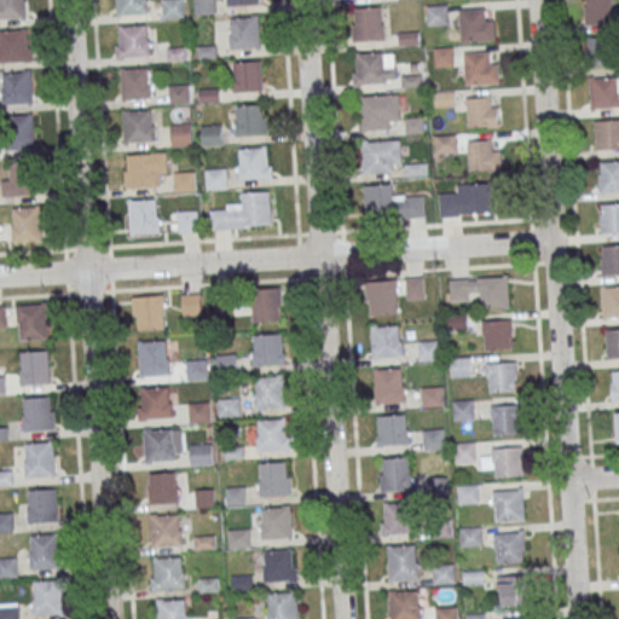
[(24,0),(0,0),(0,19),(27,18),(24,0)]
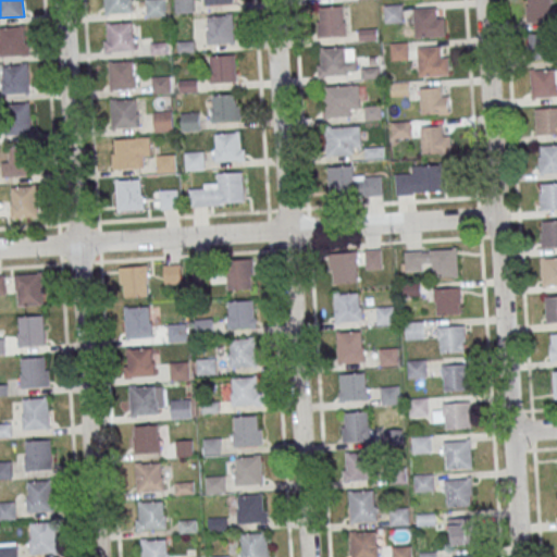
[(131,0),(106,0),(107,13),(132,11),(131,0)]
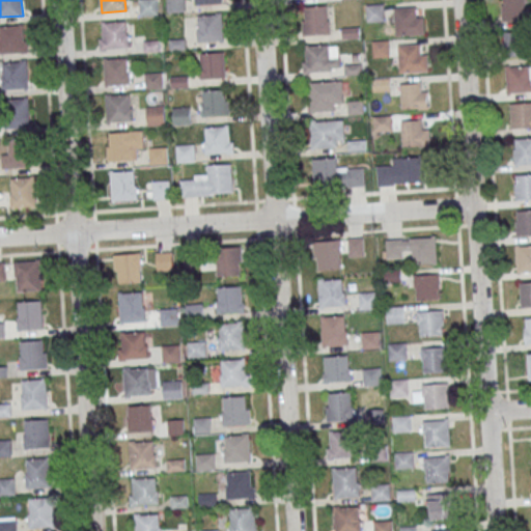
[(138,0),(157,0),(159,14),(140,15),(138,0)]
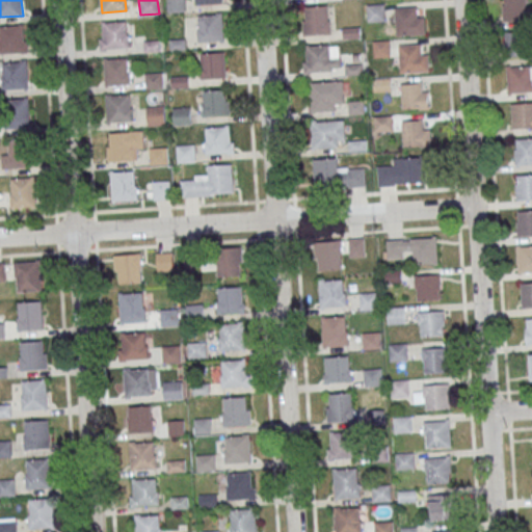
[(166,0),(185,0),(186,10),(167,12),(166,0)]
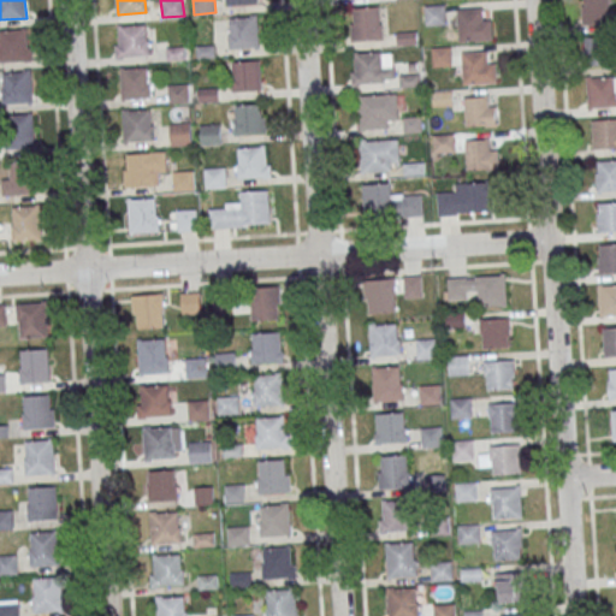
[(610,0),(582,0),(584,24),(610,24),(610,0)]
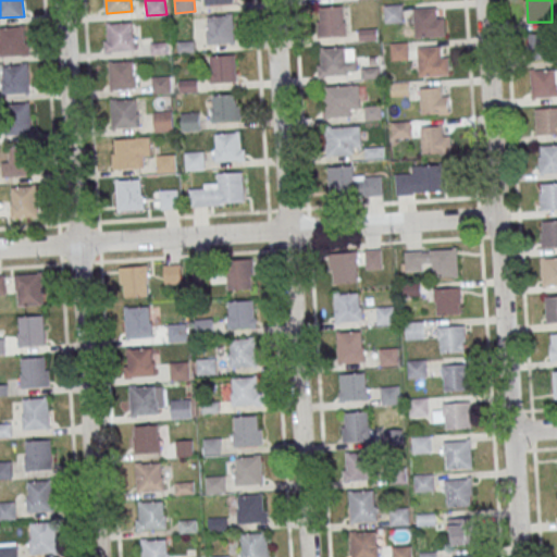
[(383,5),(403,3),(404,20),(384,21),(383,5)]
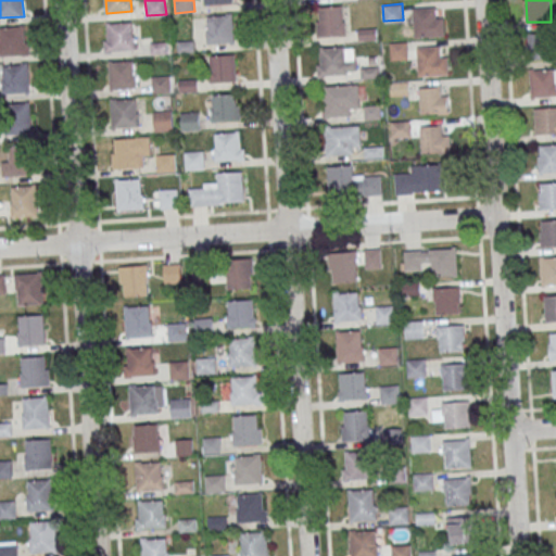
[(317,8),(341,5),(343,34),(319,35),(317,8)]
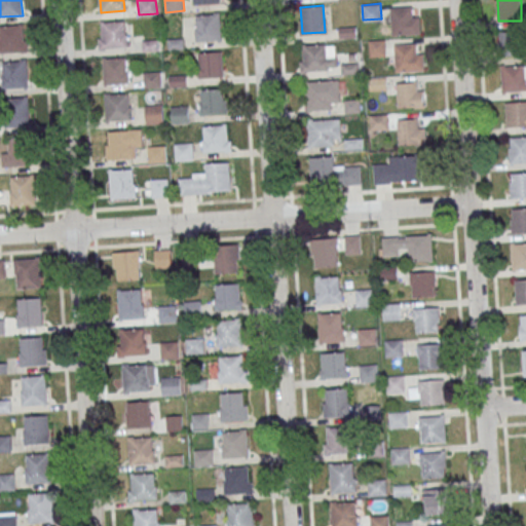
[(393,8),(395,34),(420,33),(419,15),(412,16),(412,6),(393,8)]
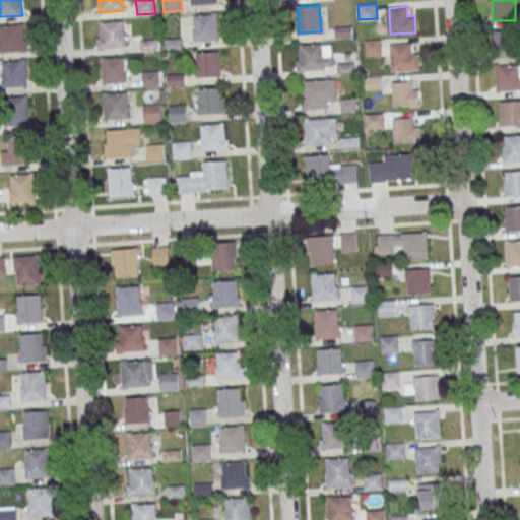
[(193,15),(217,13),(219,38),(195,40),(193,15)]
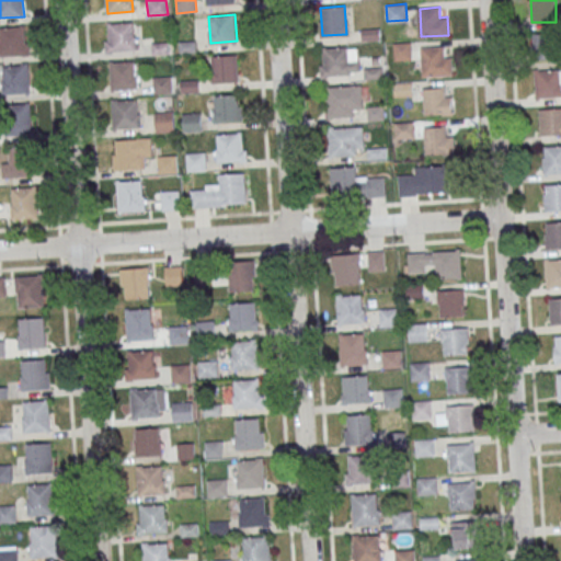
[(133,21),(107,23),(110,52),(135,49),(133,21)]
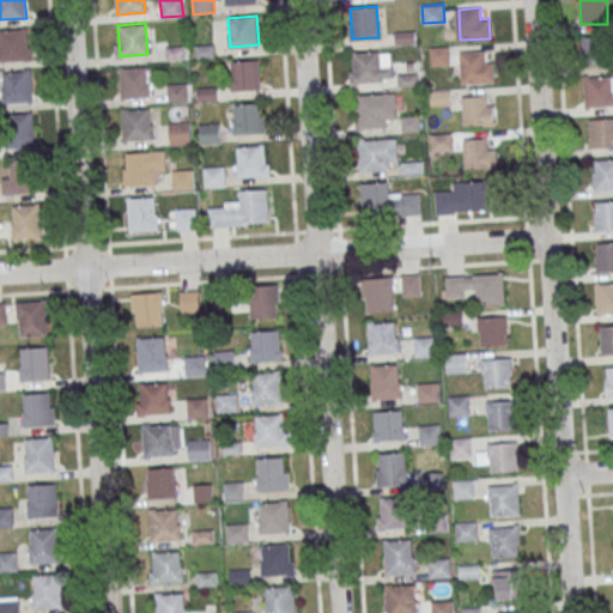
[(28,26),(0,28),(0,46),(1,62),(30,60),(28,26)]
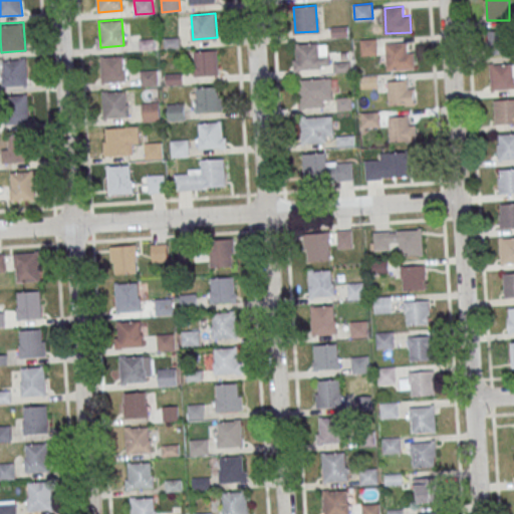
[(330,25),(346,24),(347,36),(331,37),(330,25)]
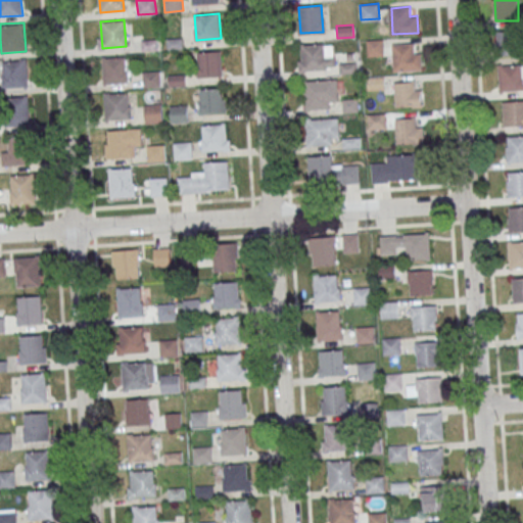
[(496,54),(520,54),(520,31),(496,31),(496,54)]
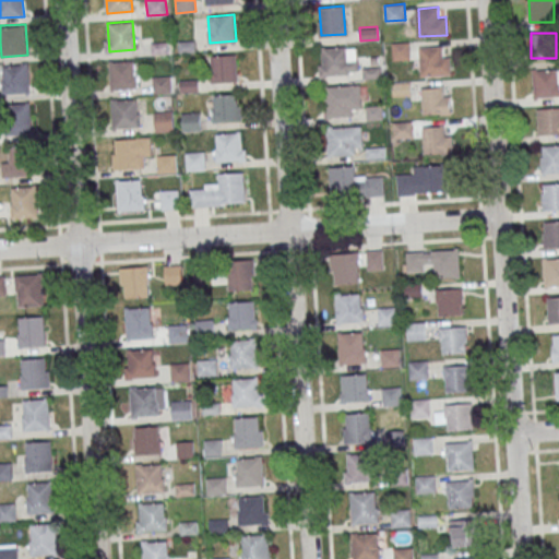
[(391,43),(408,42),(409,59),(392,60),(391,43)]
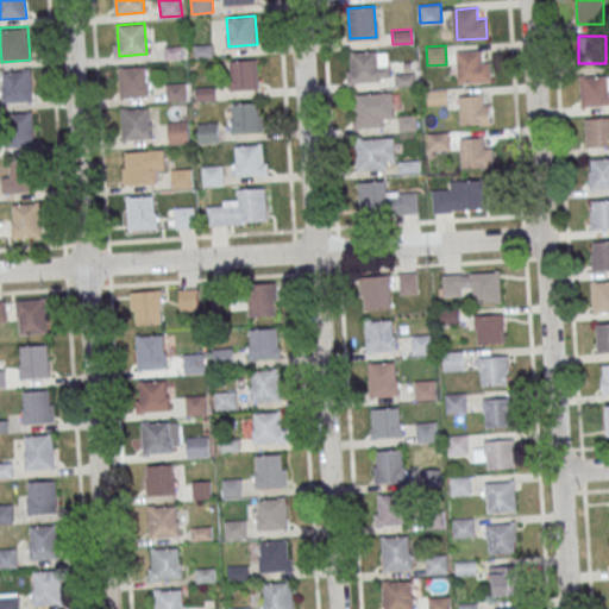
[(350,52),(377,50),(378,81),(352,82),(350,52)]
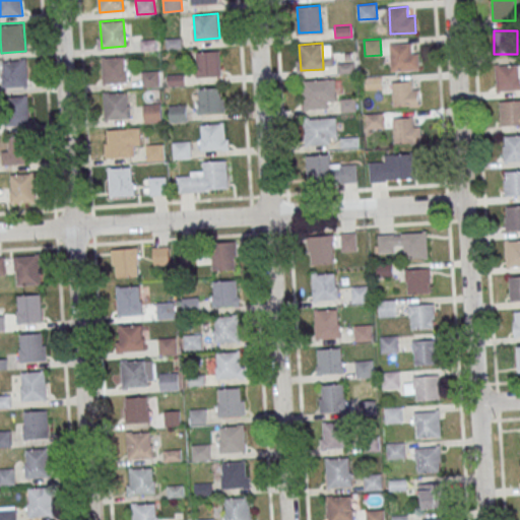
[(392,45),(393,70),(418,69),(417,52),(410,53),(410,44),(392,45)]
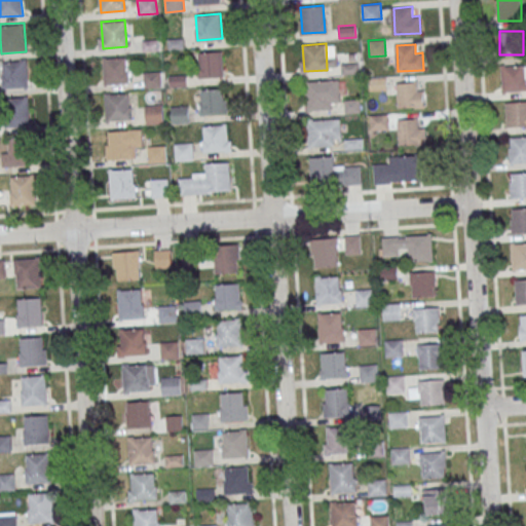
[(197,52),(222,50),(224,75),(199,77),(197,52)]
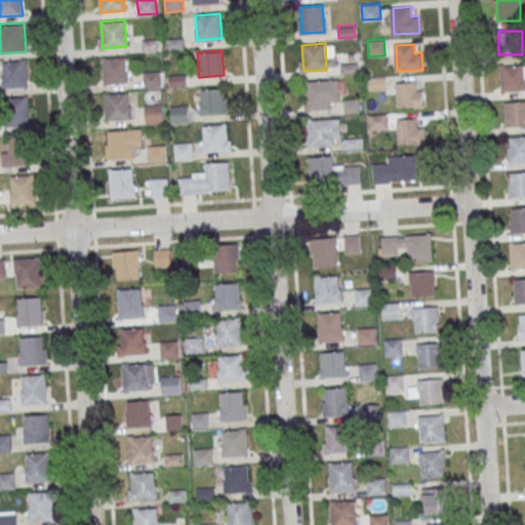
[(126,56),(103,58),(105,85),(129,83),(126,56)]
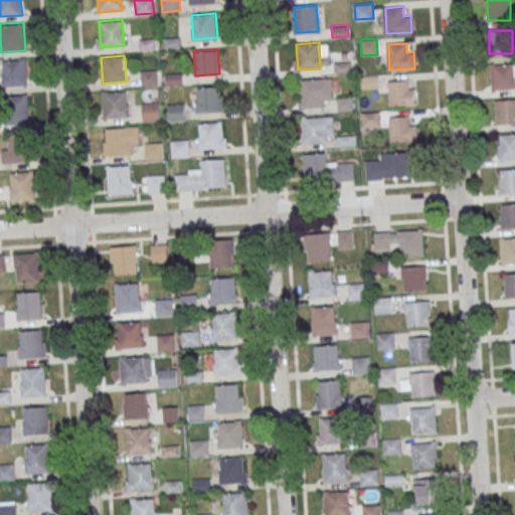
[(25,56),(2,58),(4,87),(28,84),(25,56)]
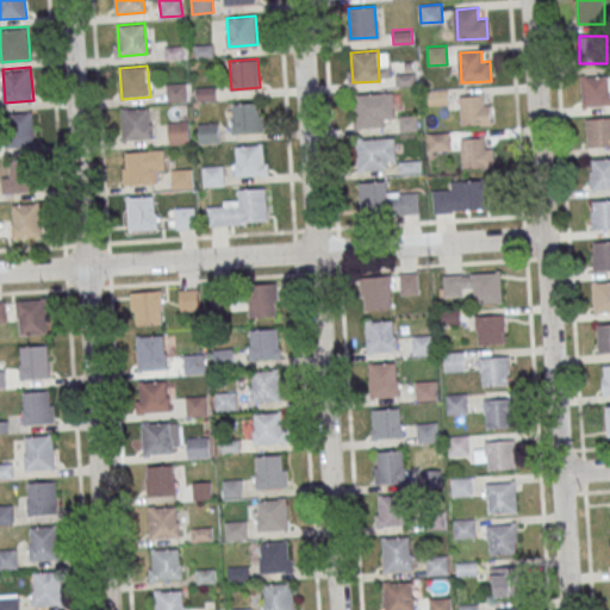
[(396,73),(415,72),(416,86),(397,87),(396,73)]
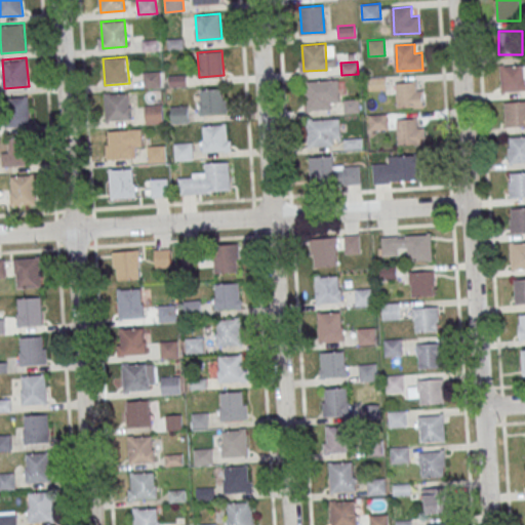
[(500,90),(524,90),(524,65),(500,65),(500,90)]
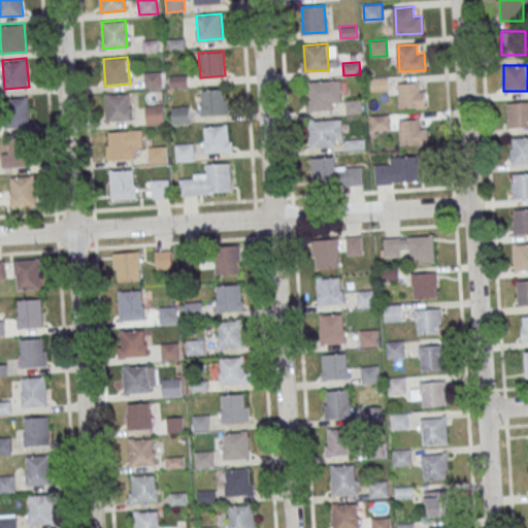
[(143,88),(163,88),(163,72),(143,72),(143,88)]
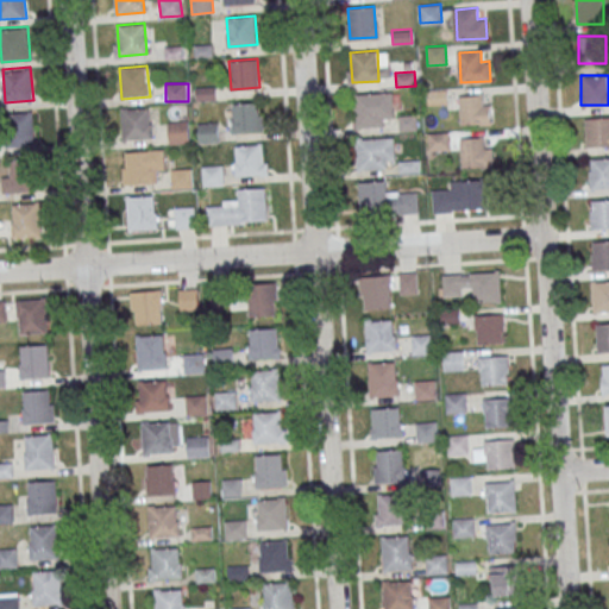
[(427,89),(446,88),(447,102),(428,104),(427,89)]
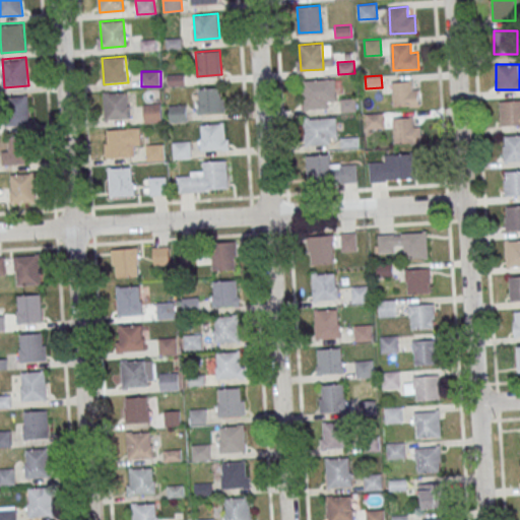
[(302,80),(333,78),(335,101),(327,101),(327,107),(304,109),(302,80)]
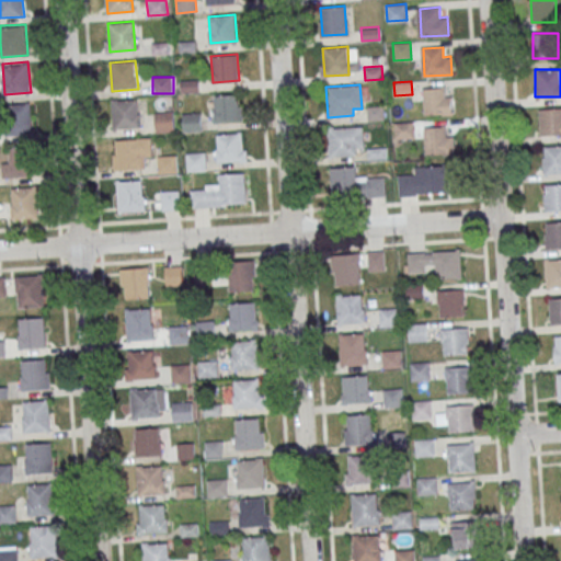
[(424,87),(425,115),(453,113),(451,95),(445,95),(444,86),(424,87)]
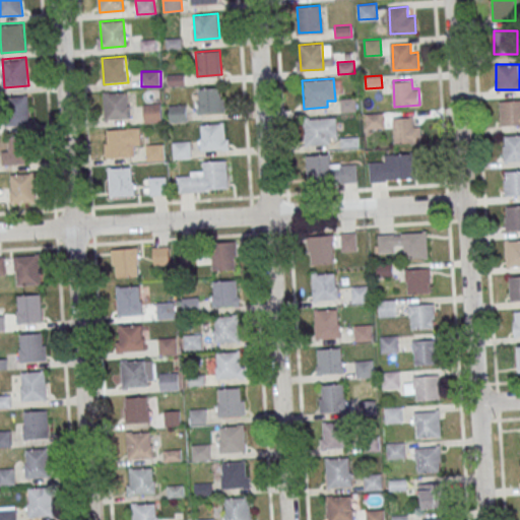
[(198,88),(222,87),(223,112),(199,113),(198,88)]
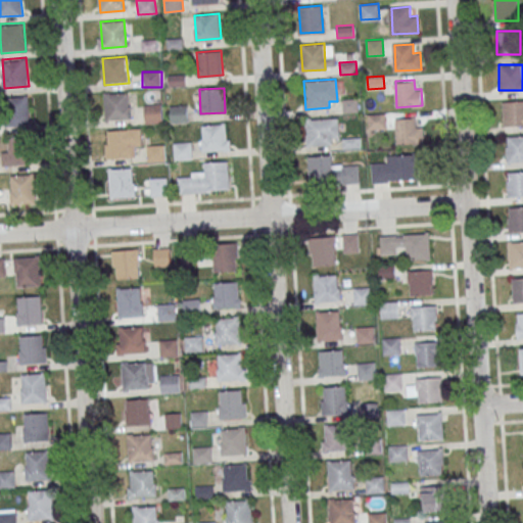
[(128,92),(103,94),(105,121),(130,119),(128,92)]
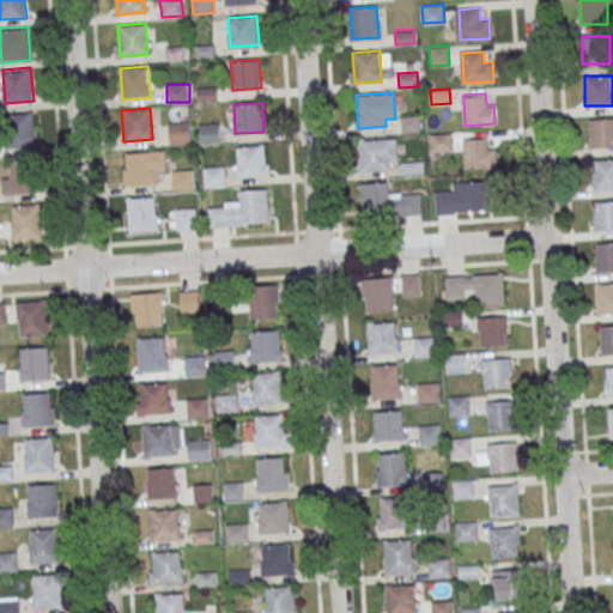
[(8,114),(8,146),(35,146),(35,114),(8,114)]
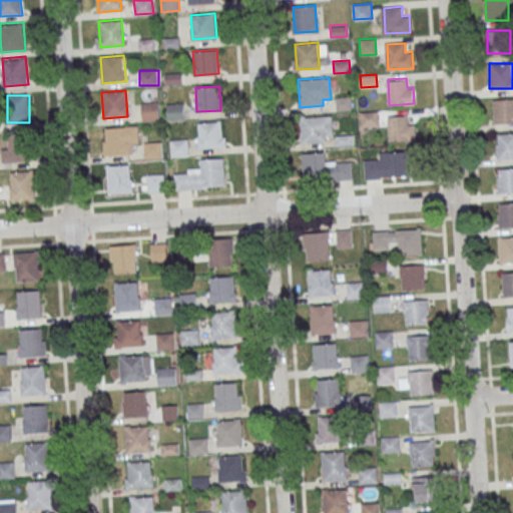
[(336,97),(352,96),(353,110),(337,111),(336,97)]
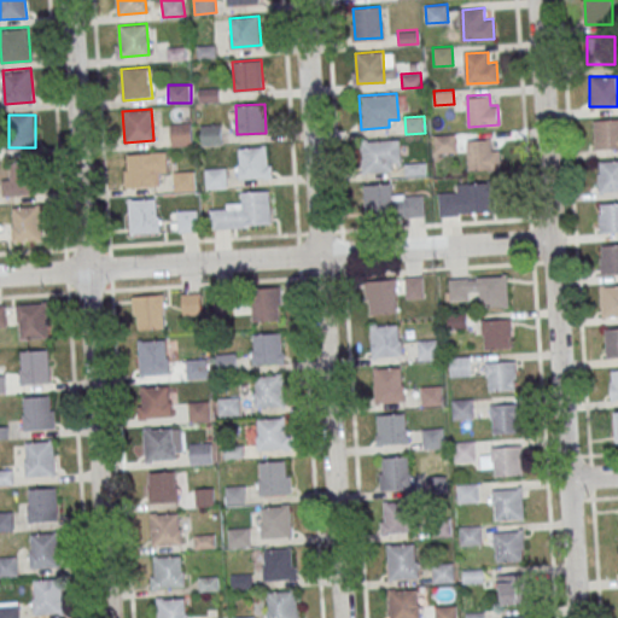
[(617,147),(617,118),(594,120),(595,149),(617,147)]
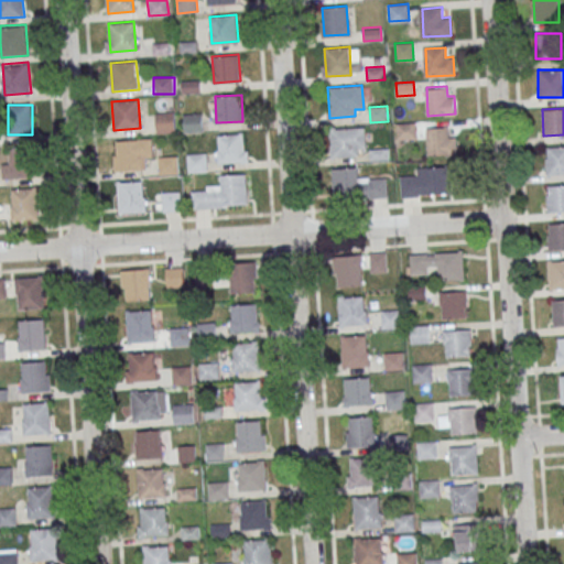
[(156,112),(156,132),(176,132),(176,112),(156,112)]
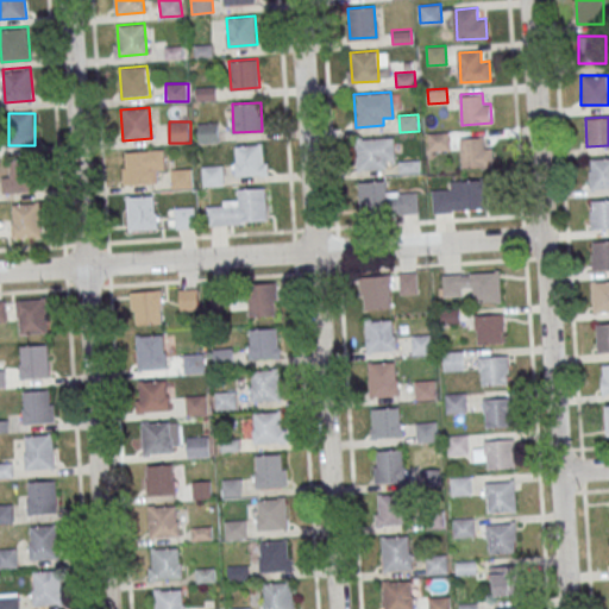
[(198,142),(220,142),(220,123),(198,123),(198,142)]
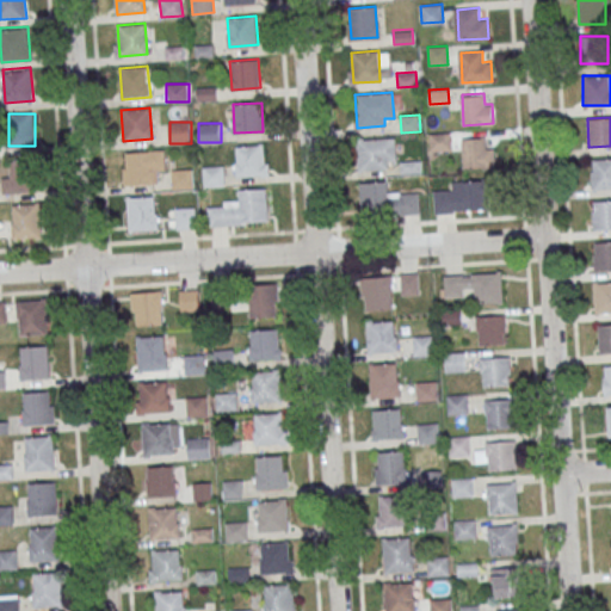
[(429,133),(449,131),(450,150),(430,152),(429,133)]
